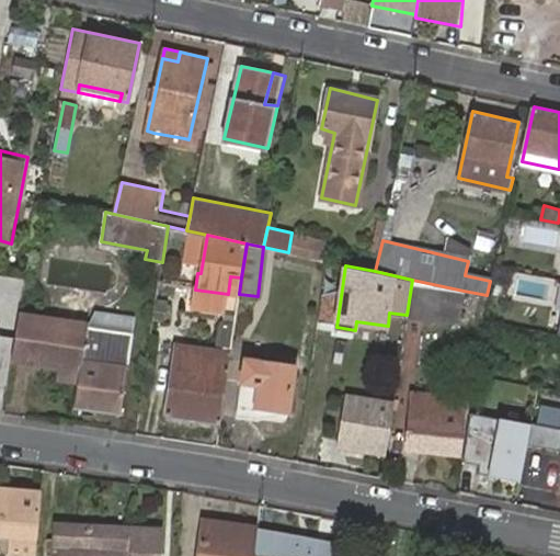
[(522,268),(517,291),(547,296),(552,274),(522,268)]
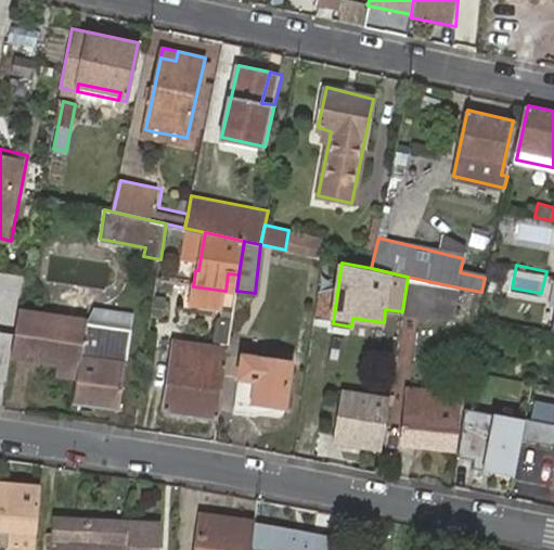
[(452,324),(459,288),(408,277),(402,311),(402,314),(452,324)]
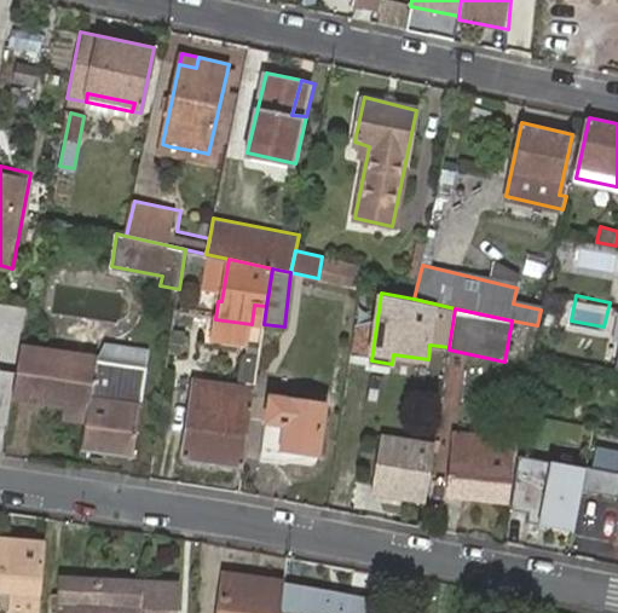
[(99,359),(148,368),(150,350),(110,345),(99,359)]
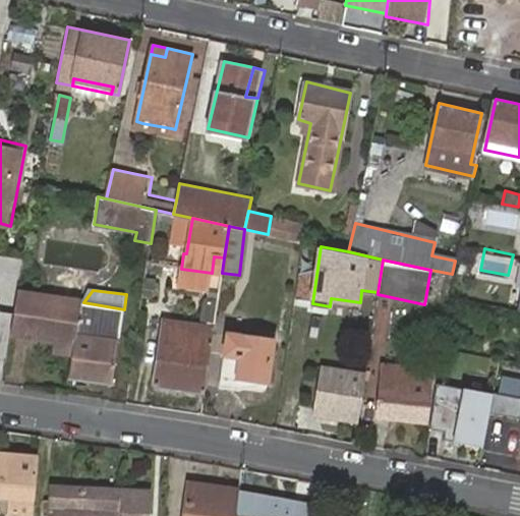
[(331,298),(330,306),(374,312),(378,294),(378,292),(361,290),(360,302),(331,298)]
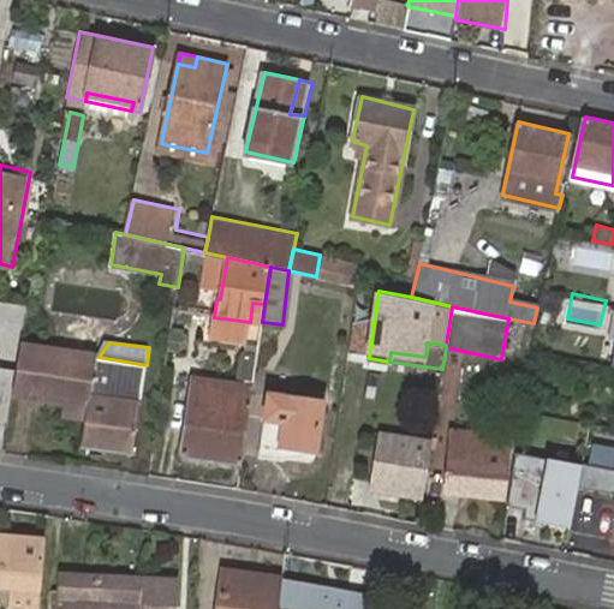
[(23,344),(16,392),(46,395),(54,348),(23,344)]
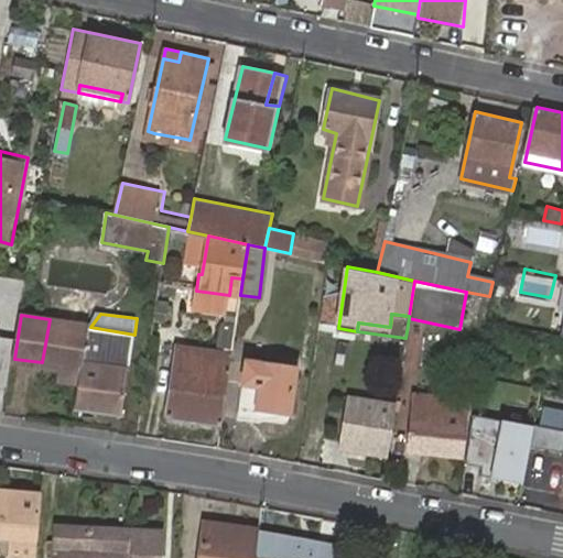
[(56,320),(50,319),(42,362),(50,363),(56,320)]
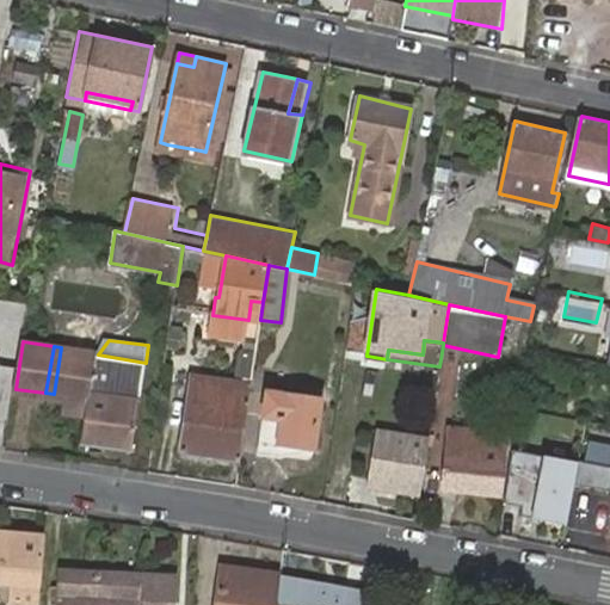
[(94,352),(61,347),(54,394),(79,397),(86,408),(94,355),(94,352)]
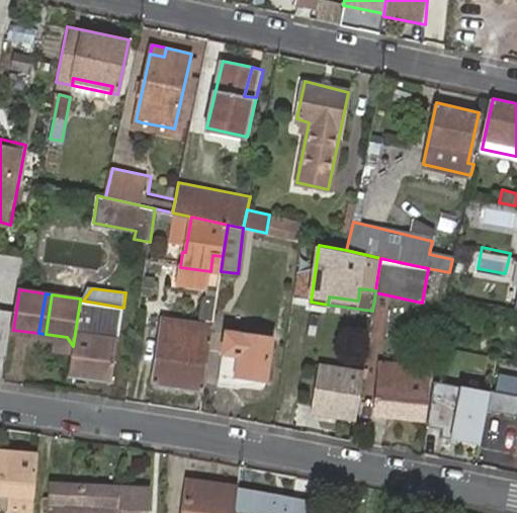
[(73,346),(68,375),(111,381),(123,308),(83,301),(80,301),(73,346)]
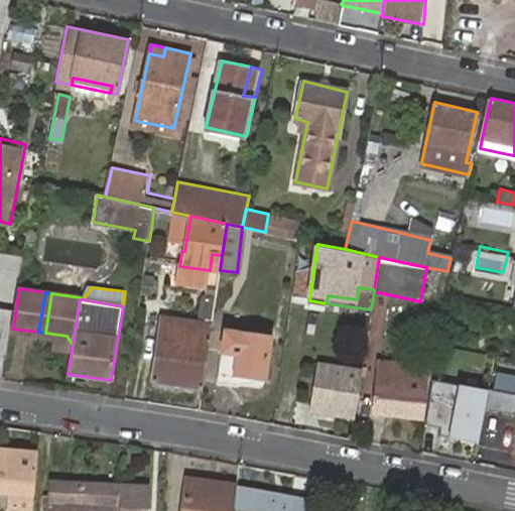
[(213,325),(163,318),(153,380),(204,389),(213,325)]
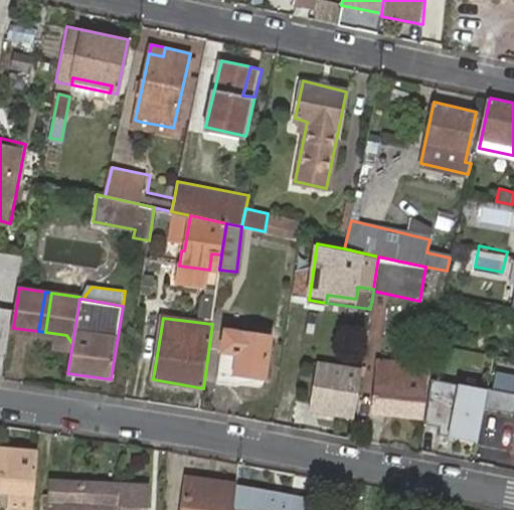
[(237,375),(265,379),(272,338),(227,331),(218,382),(235,384),(237,375)]
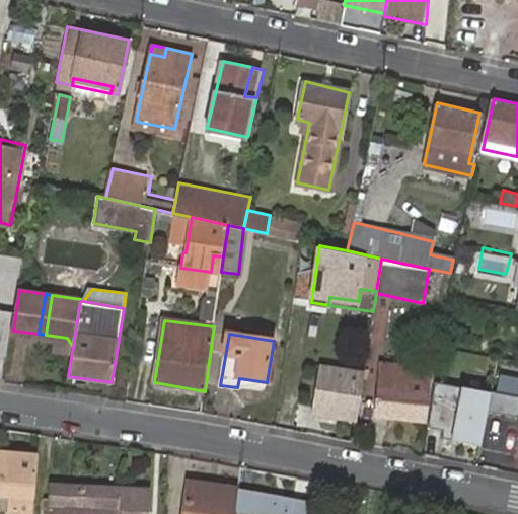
[(429,366),(381,362),(377,416),(424,420),(429,366)]
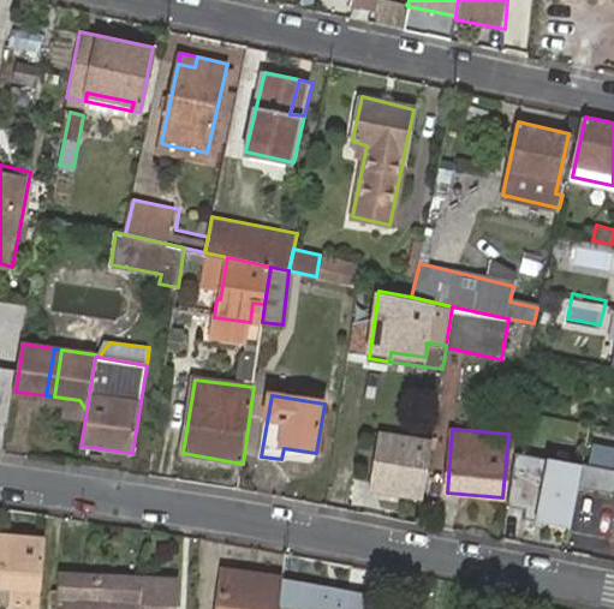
[(431,441),(377,433),(369,489),(422,497),(431,441)]
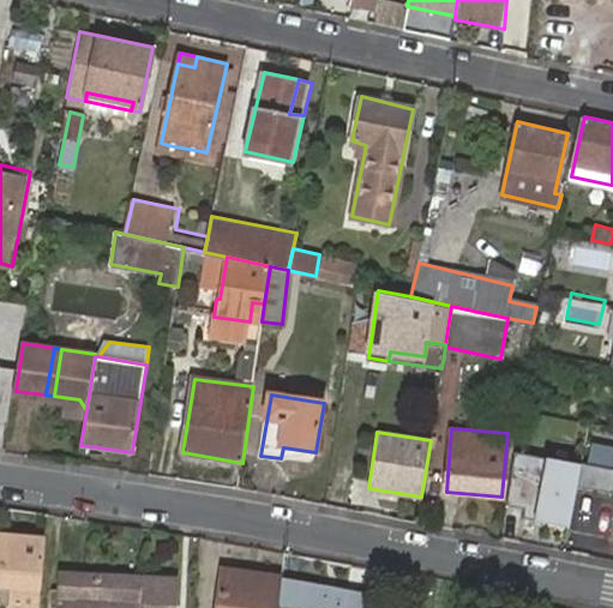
[(281,458),(316,452),(283,447),(281,458)]
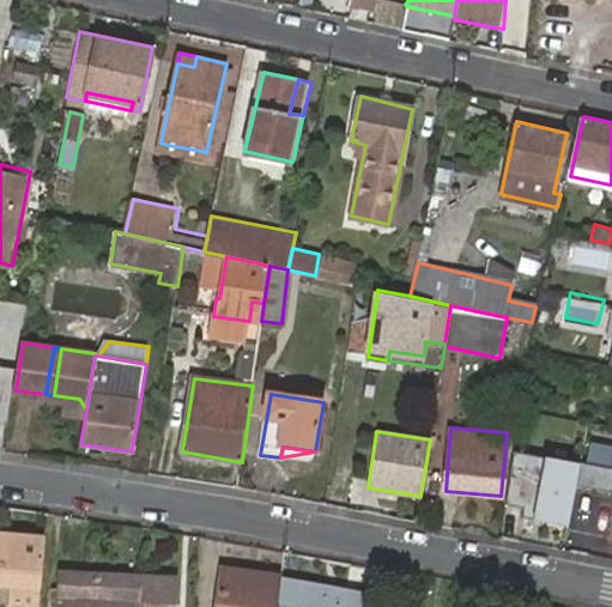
[(580,465),(511,451),(503,504),(521,508),(520,517),(568,526),(571,507),(580,465)]
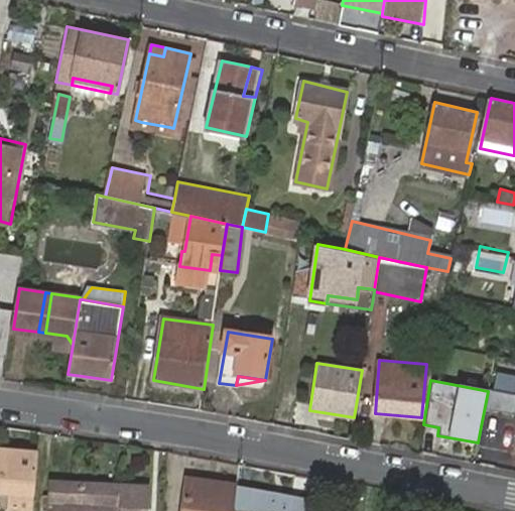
[(514,392),(489,387),(488,391),(481,426),(513,433),(514,427),(514,392)]
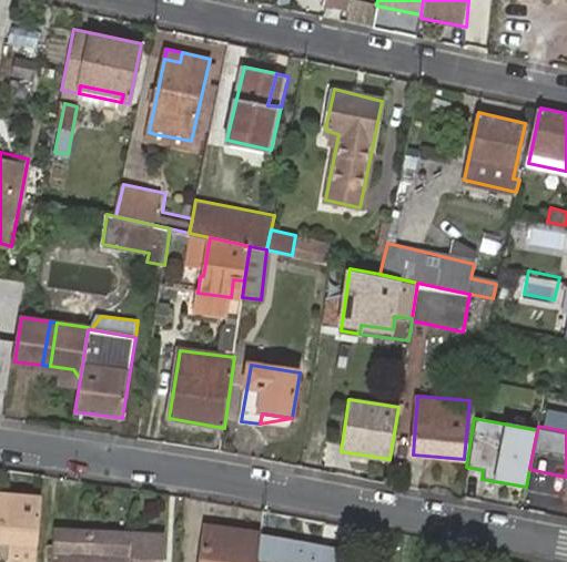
[(0,542),(37,545),(40,499),(17,496),(16,501),(0,501),(1,494),(0,494),(0,542)]
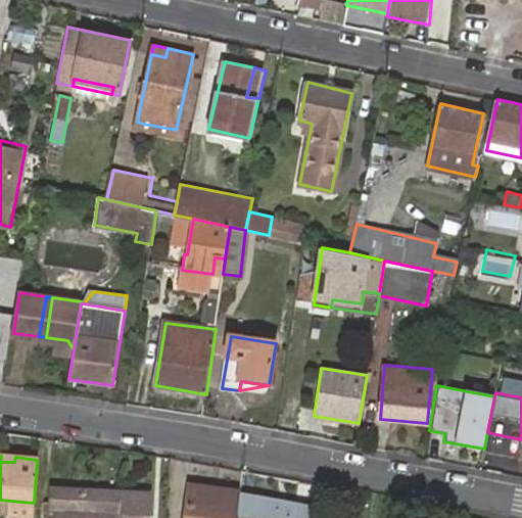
[(52,517),(147,517),(149,491),(55,485),(53,501),(44,501),(42,517),(52,517)]
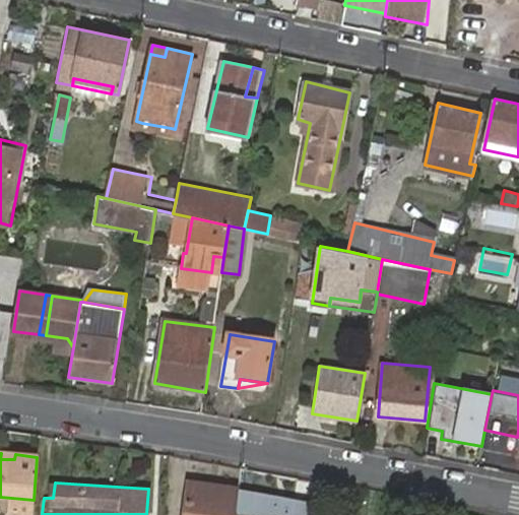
[(235,514),(236,514),(238,489),(188,483),(183,514),(235,514)]
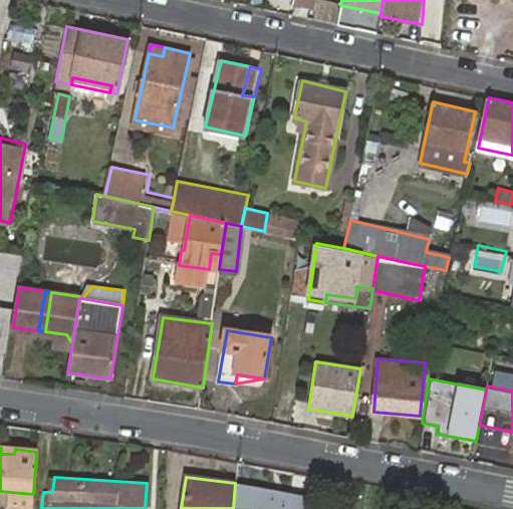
[(252,486),(235,483),(233,508),(251,508),(252,486)]
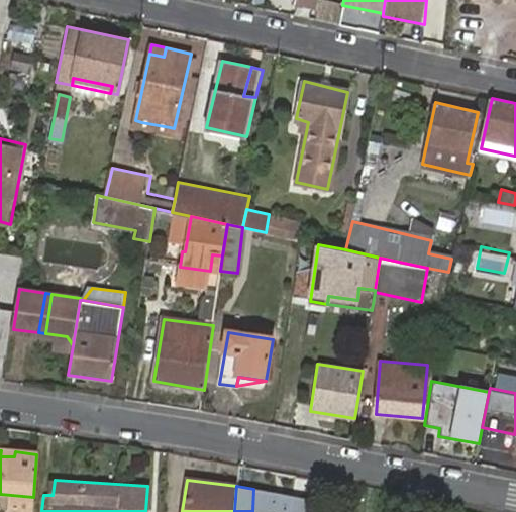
[(290,511),(292,496),(253,489),(252,511),(290,511)]
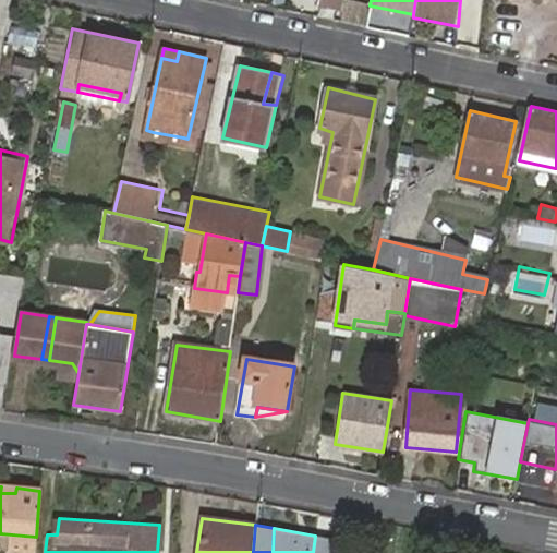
[(313,552),(333,552),(336,539),(315,536),(313,552)]
